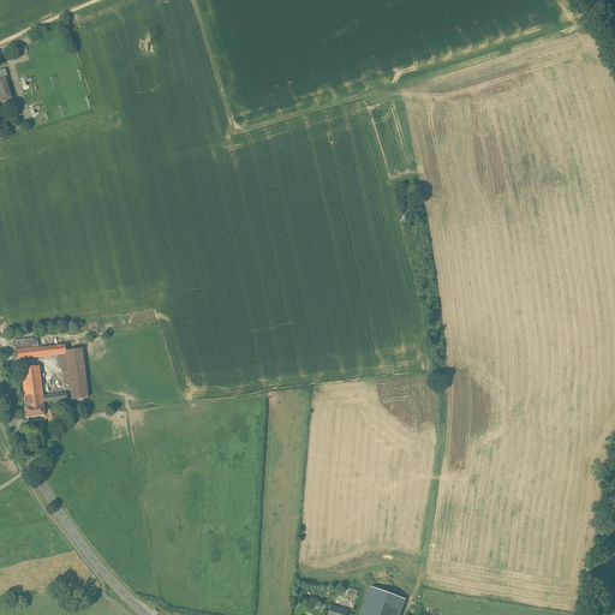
[(25,46),(12,49),(13,55),(27,52),(25,46)]
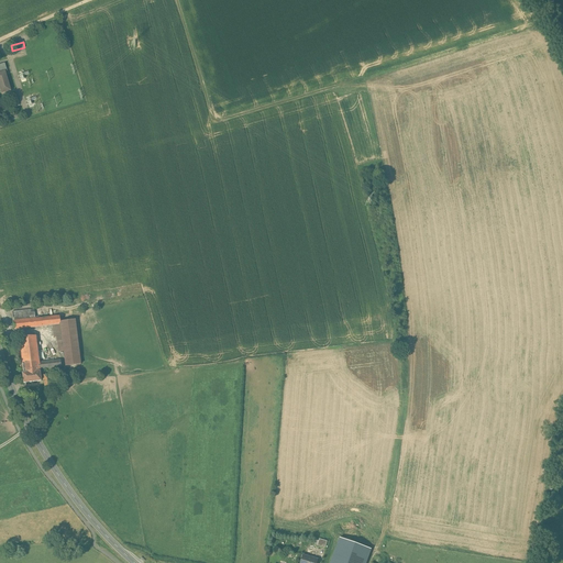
[(4,64),(0,64),(0,90),(1,94),(10,91),(4,72),(7,72),(4,64)]
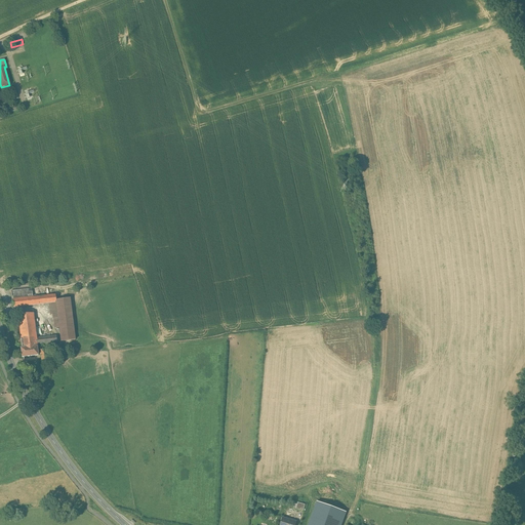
[(32,289),(11,291),(12,300),(33,298),(32,289)]
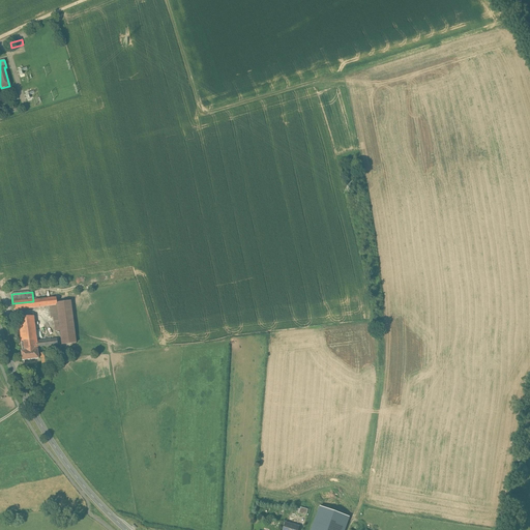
[(33,301),(12,303),(12,311),(56,305),(57,305),(56,304),(56,298),(33,301)]
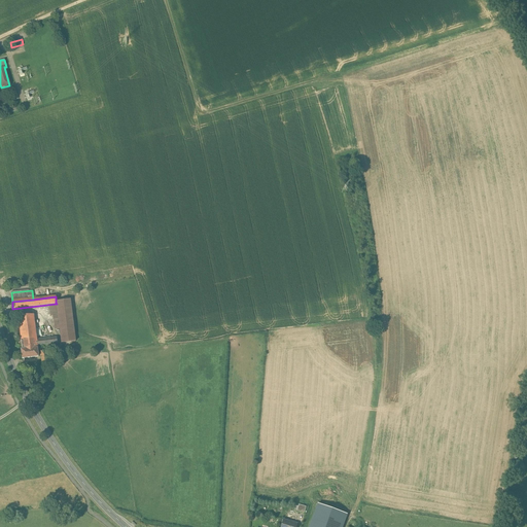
[(70,301),(56,303),(57,304),(56,304),(58,323),(53,324),(54,329),(59,328),(60,343),(75,342),(70,301)]
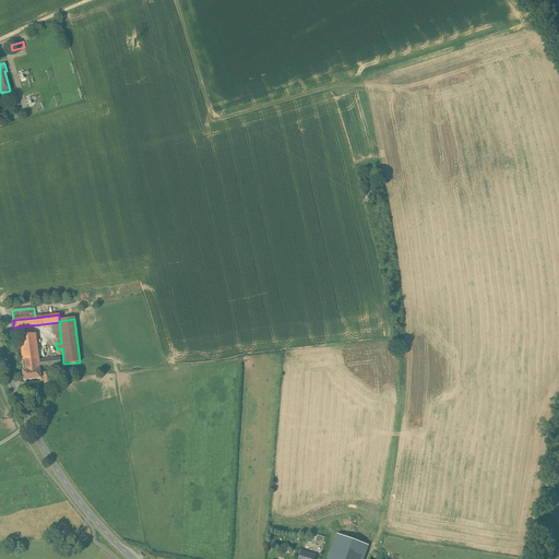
[(35,333),(20,334),(25,370),(39,369),(39,367),(38,359),(35,333)]
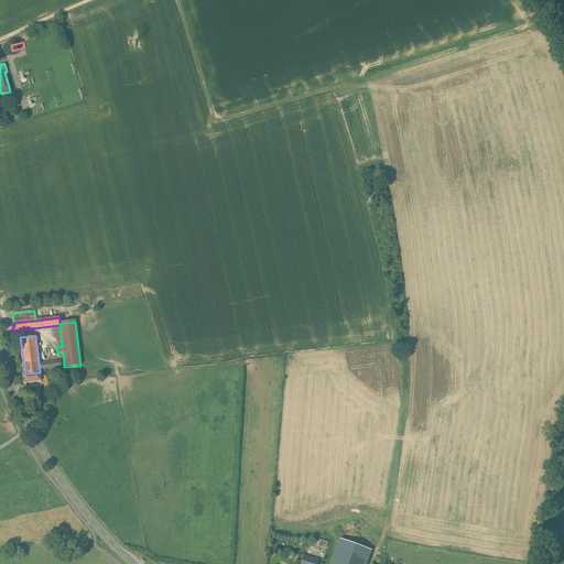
[(60,360),(39,362),(40,370),(60,368),(60,360)]
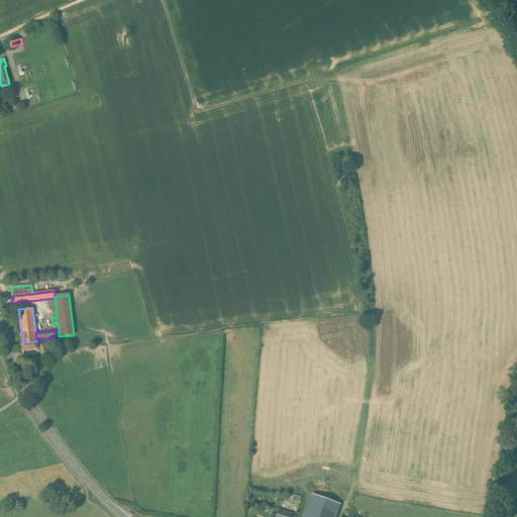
[(23,342),(21,342),(22,351),(37,349),(36,341),(23,342)]
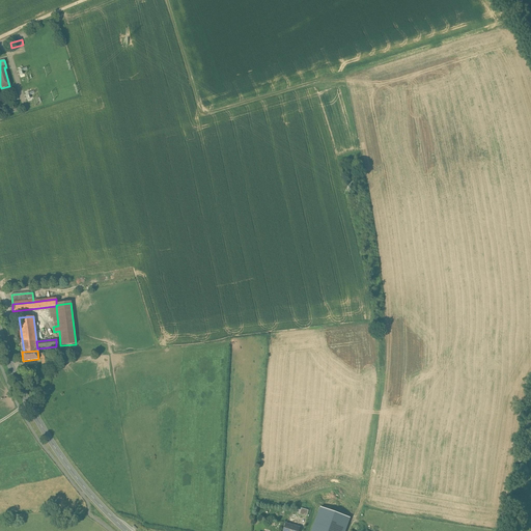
[(47,352),(39,353),(40,364),(48,363),(47,352)]
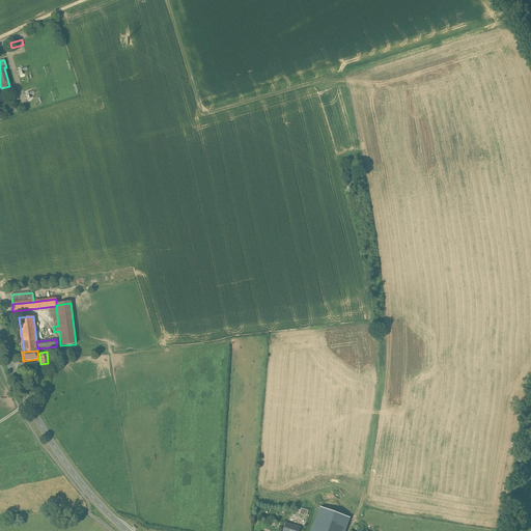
[(301,509),(299,515),(307,518),(308,513),(309,510),(302,508),(301,509)]
